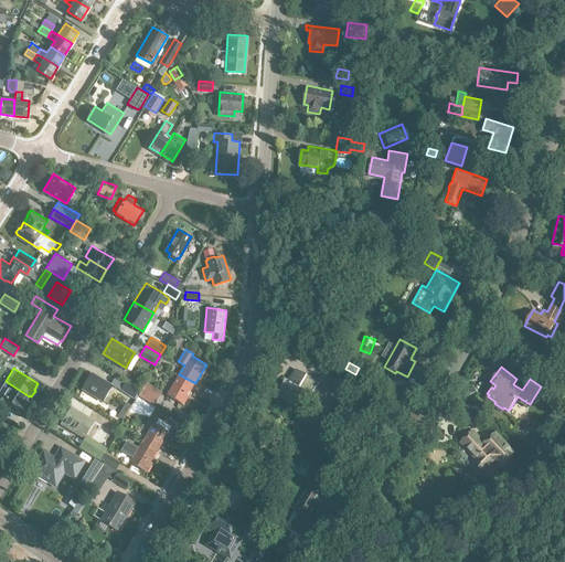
[(319,381),(297,368),(289,381),(286,379),(278,392),(299,405),(307,391),(311,394),(319,381)]
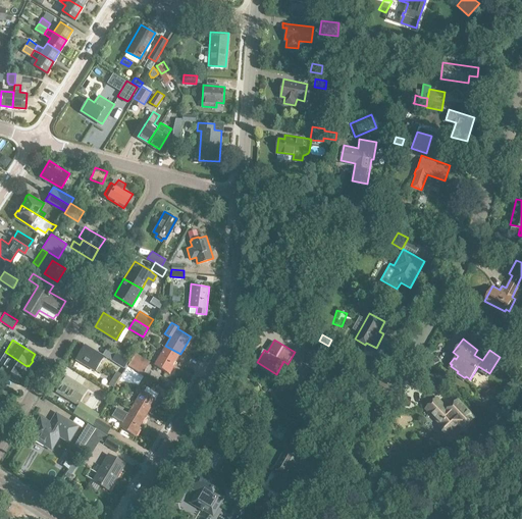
[(95,369),(103,355),(84,344),(75,357),(95,369)]
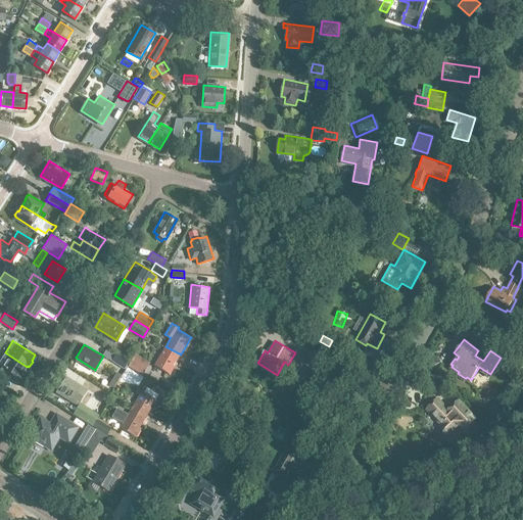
[(181,355),(165,346),(154,364),(170,373),(181,355)]
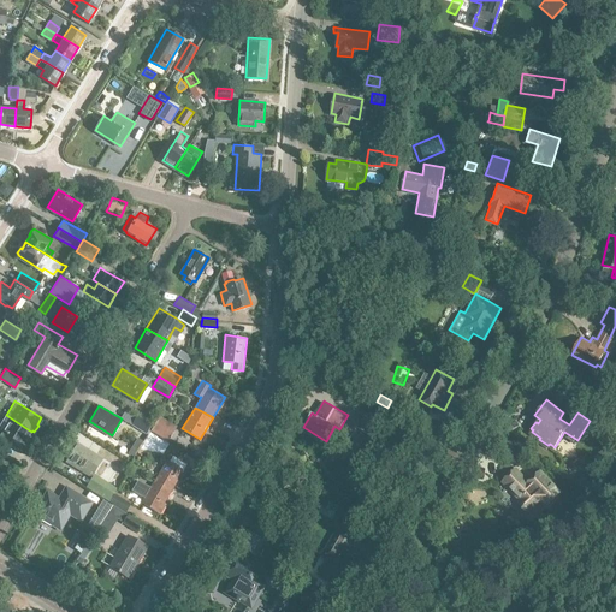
[(367,432),(375,417),(363,410),(355,425),(367,432)]
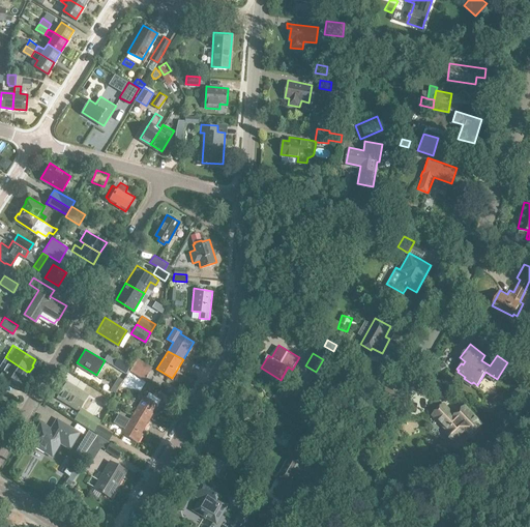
[(362,360),(373,363),(375,357),(363,354),(362,360)]
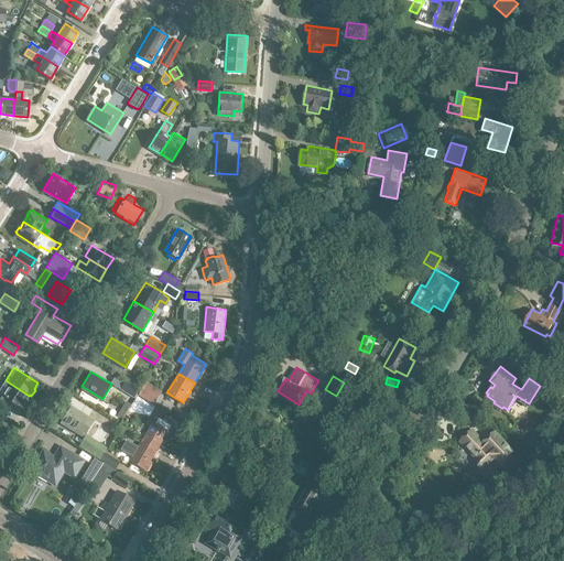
[(126,379),(120,388),(134,397),(134,396),(136,397),(141,389),(126,379)]
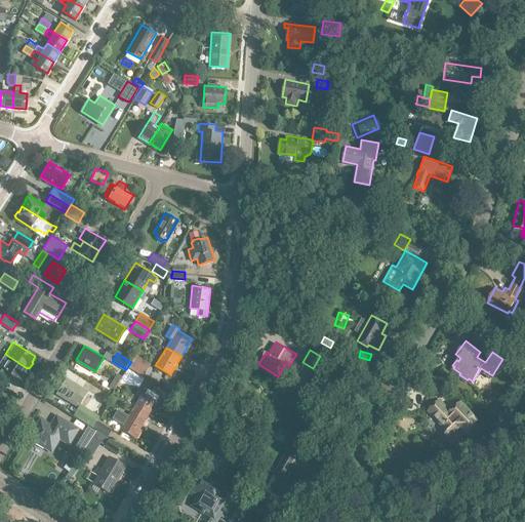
[(0,379),(1,380),(6,372),(19,380),(27,368),(5,354),(0,361),(0,379)]
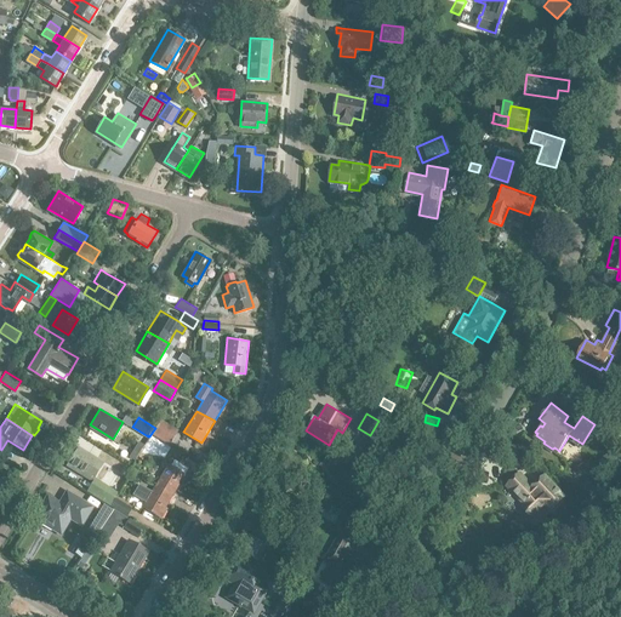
[(178,428),(163,418),(153,433),(169,443),(178,428)]
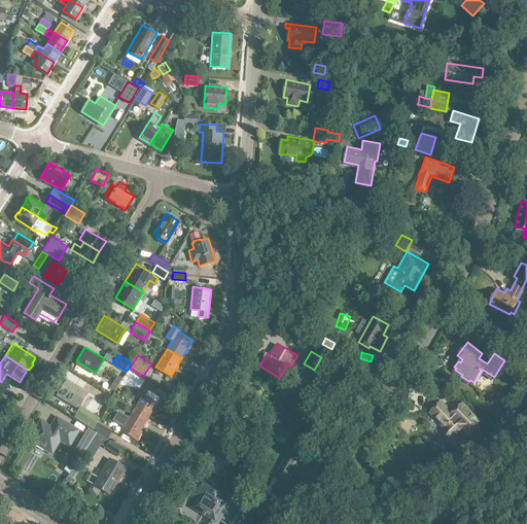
[(140,386),(145,378),(129,369),(120,381),(140,386)]
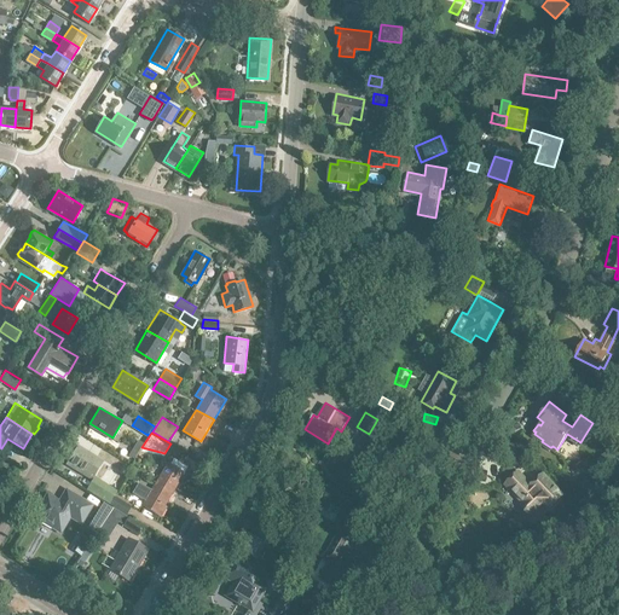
[(144,441),(138,437),(129,454),(134,457),(144,441)]
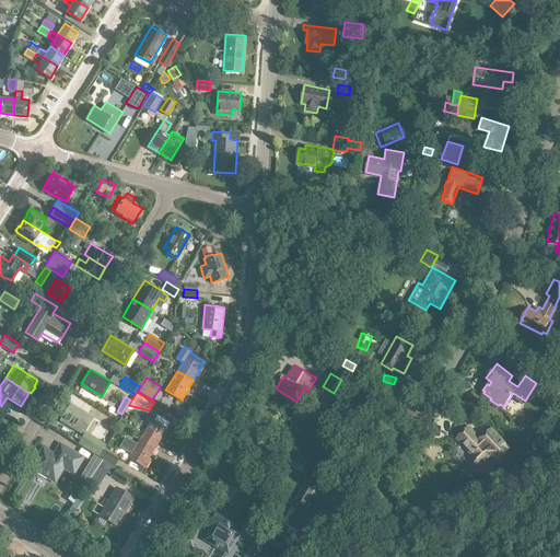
[(82,431),(92,416),(71,403),(67,410),(65,409),(63,412),(60,418),(82,431)]
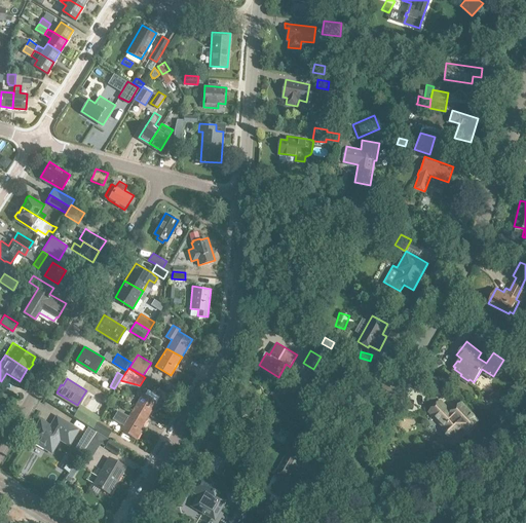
[(525,390),(519,380),(512,385),(518,397),(525,390)]
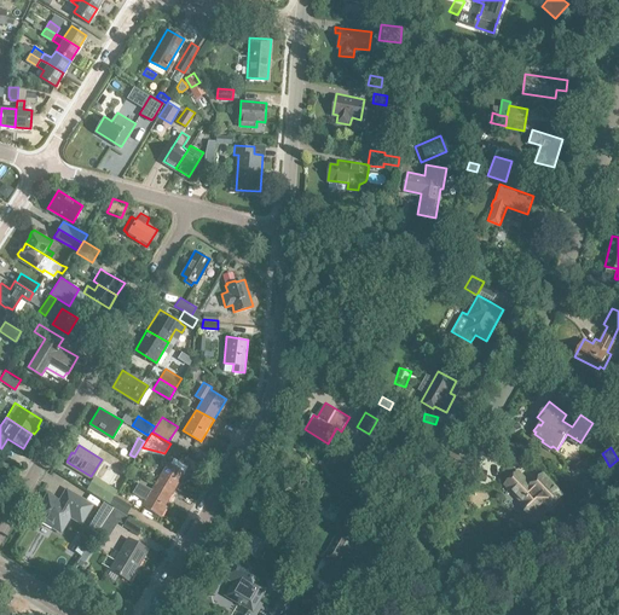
[(167,462),(155,482),(173,493),(185,471),(184,470),(186,465),(185,463),(177,458),(173,458),(169,463),(167,462)]
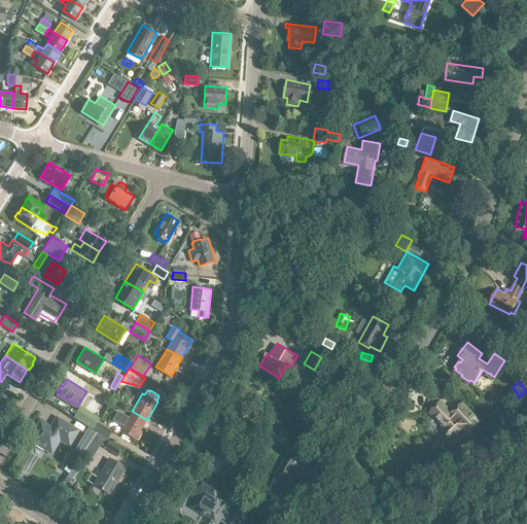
[(111,395),(106,392),(102,399),(108,403),(111,395)]
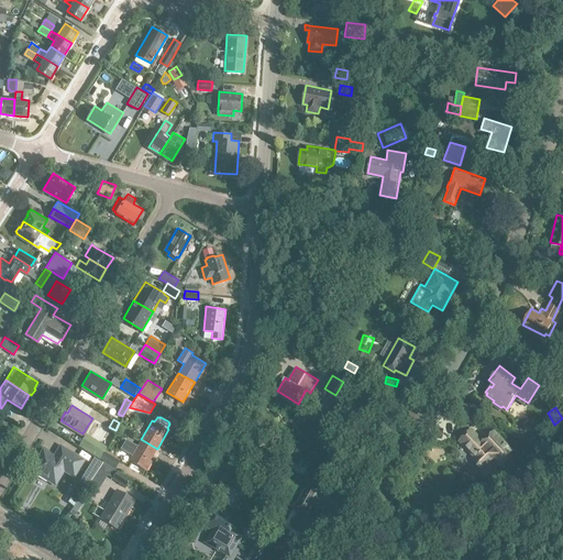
[(472,428),(460,439),(476,456),(474,457),(473,456),(472,457),(483,469),(494,458),(499,462),(512,450),(494,430),(484,440),(472,428)]
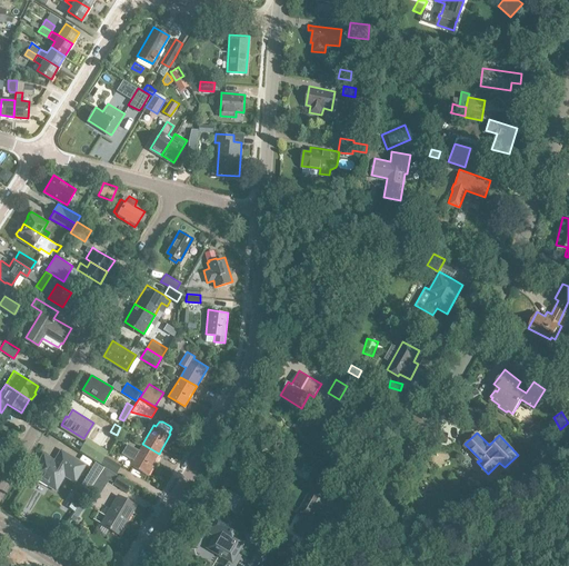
[(97,443),(90,455),(100,463),(107,453),(108,449),(97,443)]
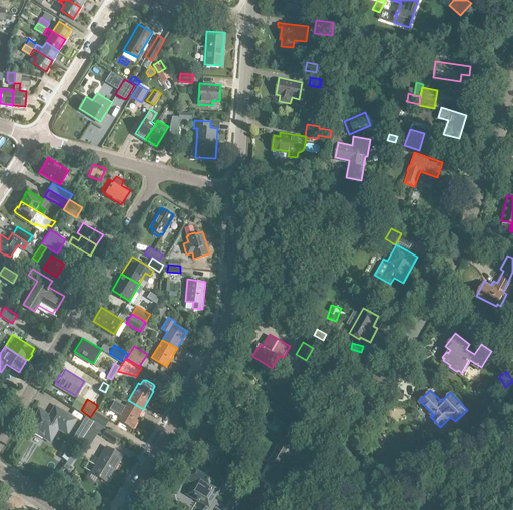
[(115,399),(112,404),(115,406),(113,410),(117,412),(120,414),(118,418),(123,420),(133,426),(143,409),(128,400),(125,405),(122,403),(115,399)]
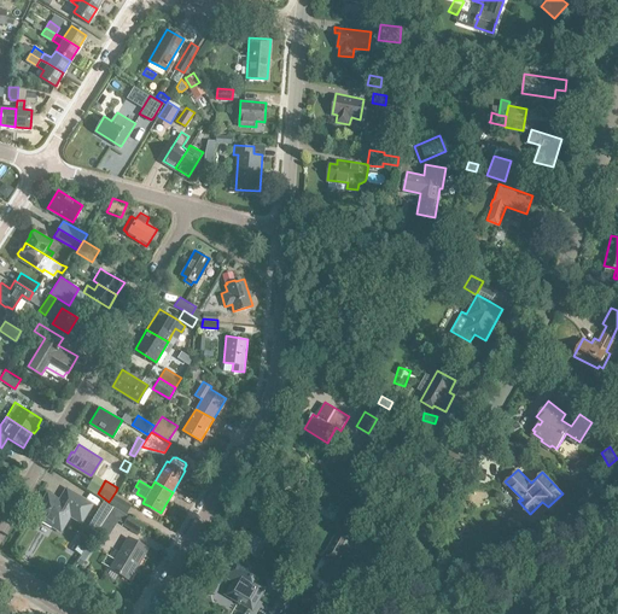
[(59,498),(47,491),(33,515),(60,532),(70,516),(82,522),(94,502),(66,486),(59,498)]
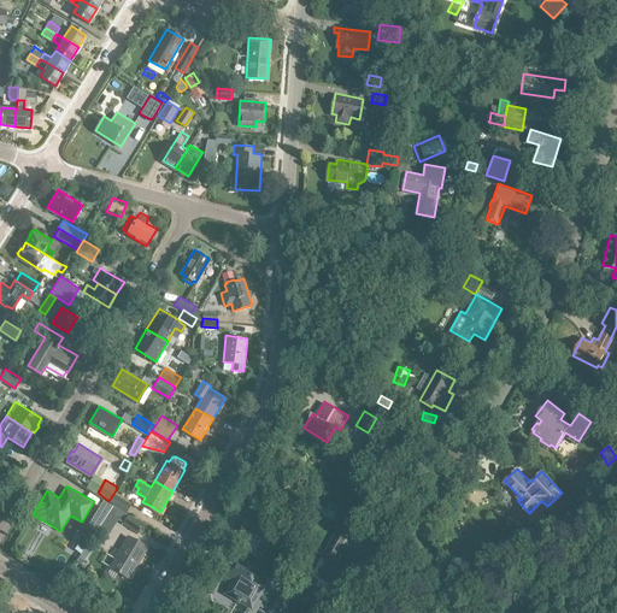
[(128,514),(113,504),(109,512),(123,522),(128,514)]
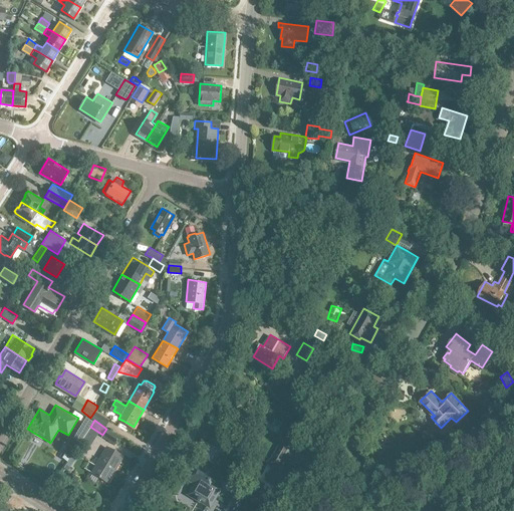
[(82,421),(72,438),(76,440),(79,442),(79,441),(90,426),(82,421)]
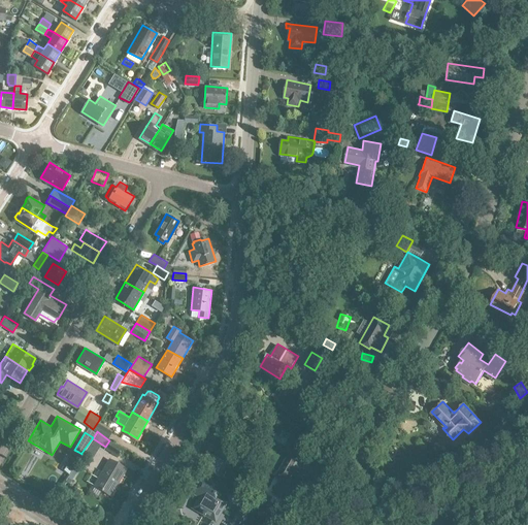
[(281,434),(275,437),(272,432),(266,436),(272,447),(284,439),(281,434)]
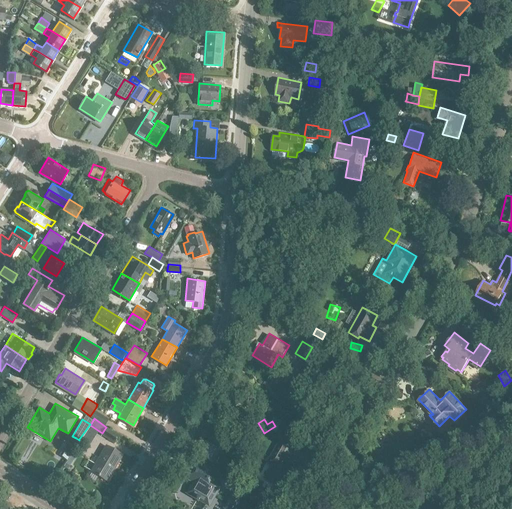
[(107,426),(106,427),(102,433),(114,441),(119,434),(107,426)]
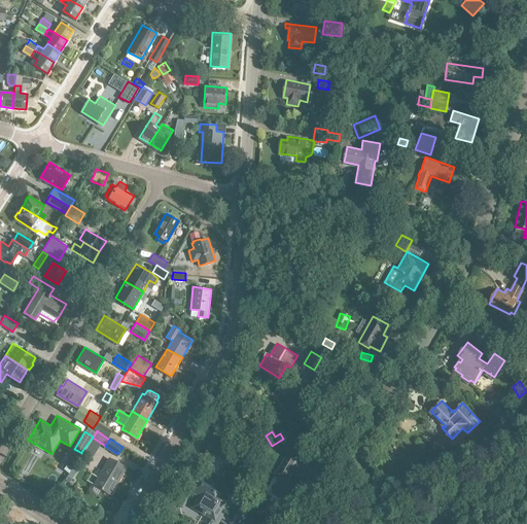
[(498,439),(493,444),(497,450),(499,448),(503,446),(498,439)]
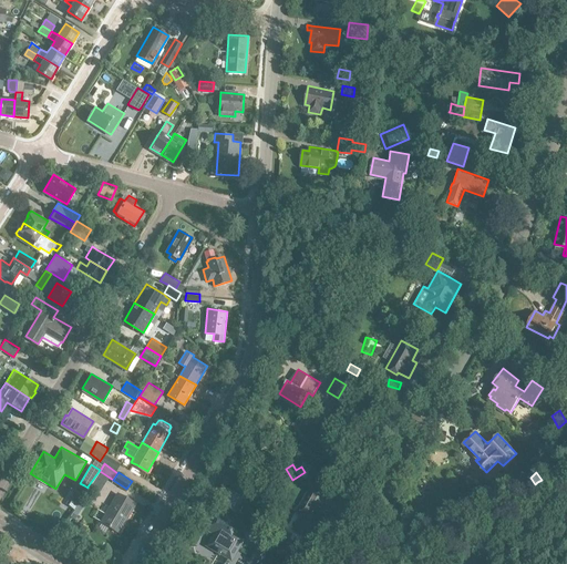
[(521,479),(513,483),(519,494),(527,490),(521,479)]
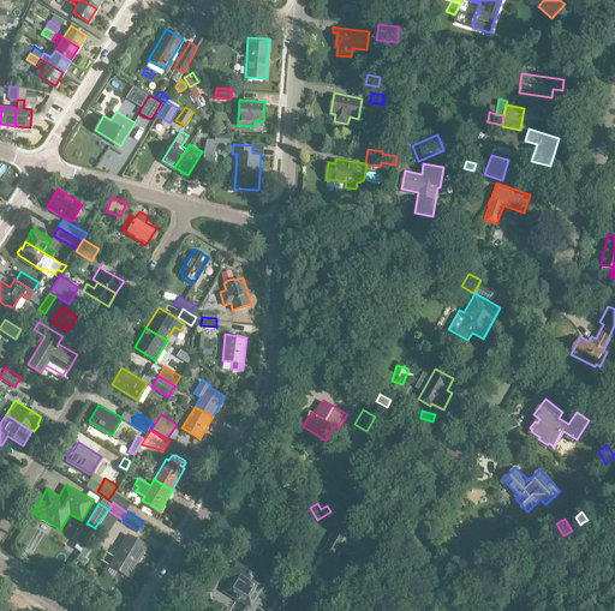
[(328,556),(321,569),(328,573),(327,575),(340,582),(341,580),(344,581),(347,574),(346,573),(347,570),(344,569),(354,550),(347,545),(353,535),(339,527),(333,538),(332,537),(326,546),(328,547),(324,553),(328,556)]
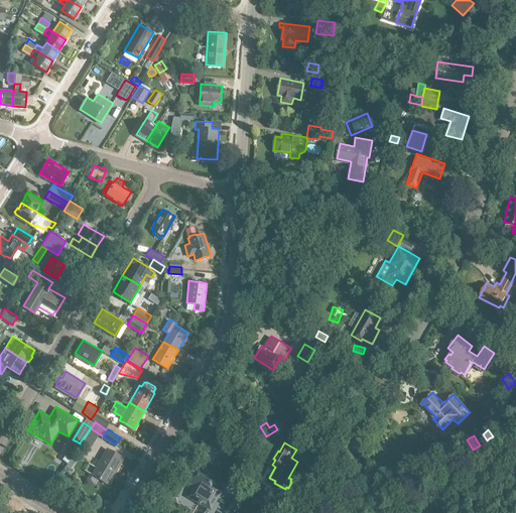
[(96,466),(92,474),(94,475),(108,483),(123,457),(107,447),(100,460),(96,466)]
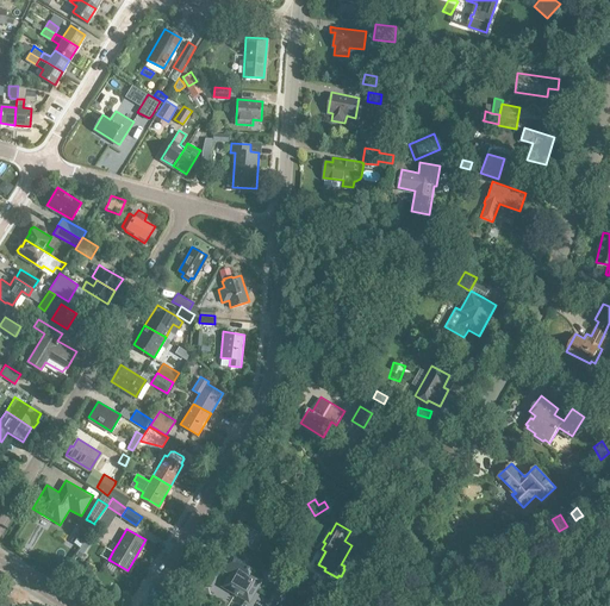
[(232,550),(222,567),(230,572),(226,578),(232,581),(228,587),(234,591),(234,592),(237,593),(246,598),(253,585),(256,587),(260,580),(254,576),(260,567),(266,570),(282,543),(266,533),(250,558),(247,556),(246,558),(232,550)]
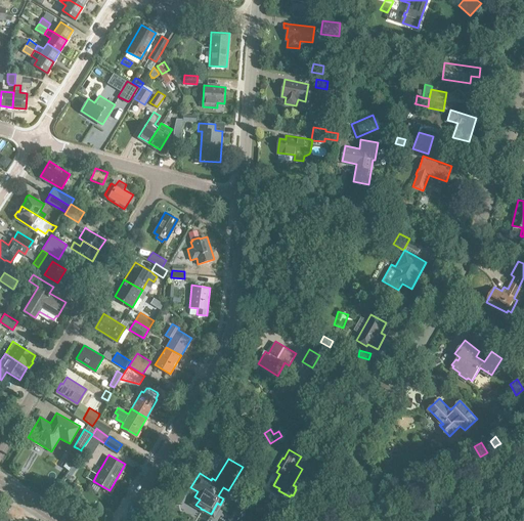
[(239,502),(231,515),(242,520),(249,508),(239,502)]
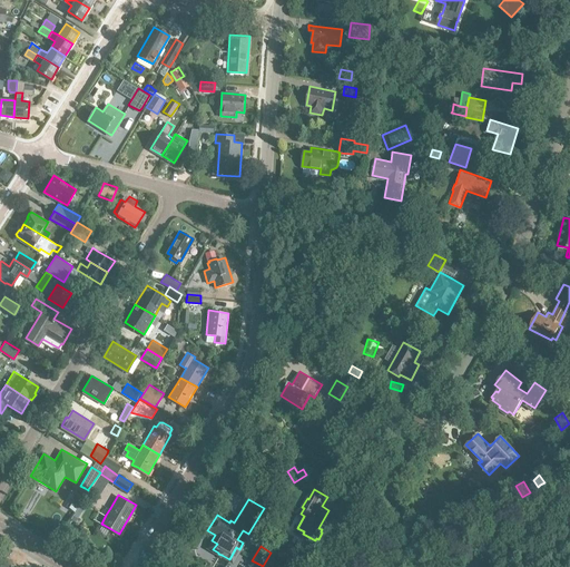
[(235,561),(243,555),(238,550),(231,557),(235,561)]
